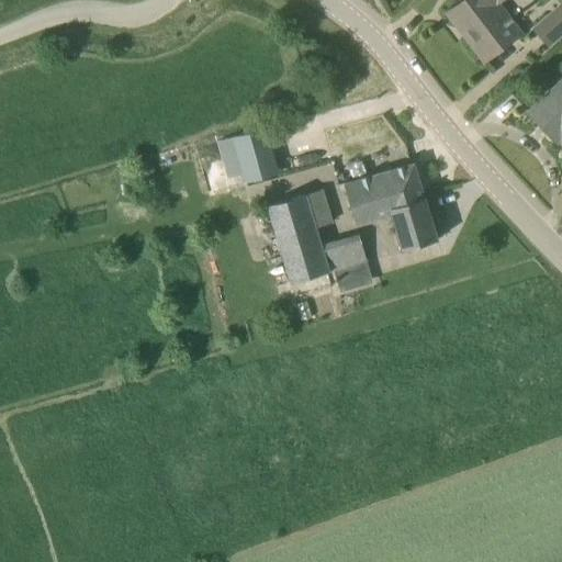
[(502,0),(464,0),(448,13),(485,62),(520,34),(497,3),(502,0)]
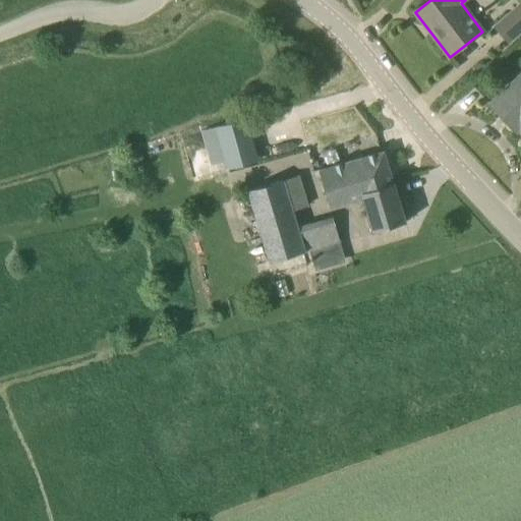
[(509,42),(520,30),(520,2),(495,26),(509,42)]
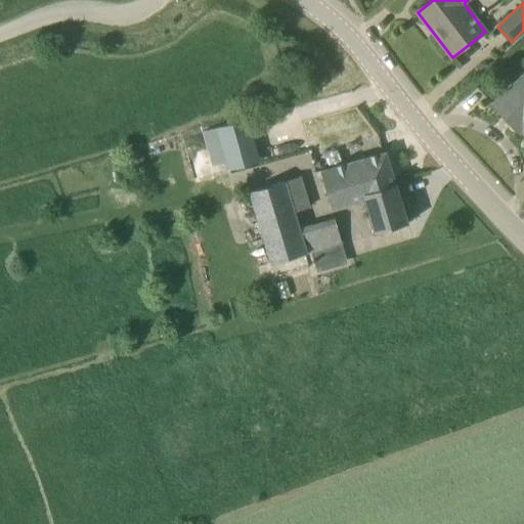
[(523,77),(493,105),(519,132),(522,129),(523,130),(523,77)]
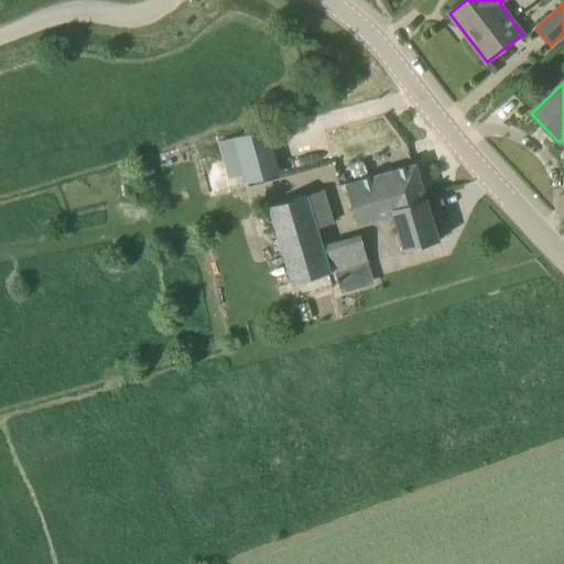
[(247,183),(280,174),(268,128),(234,138),(247,183)]
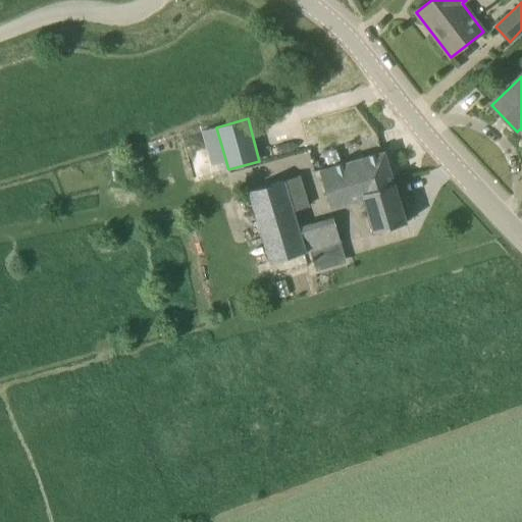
[(395,183),(385,151),(319,170),(325,191),(351,184),(359,181),(362,193),(363,193),(395,183)]
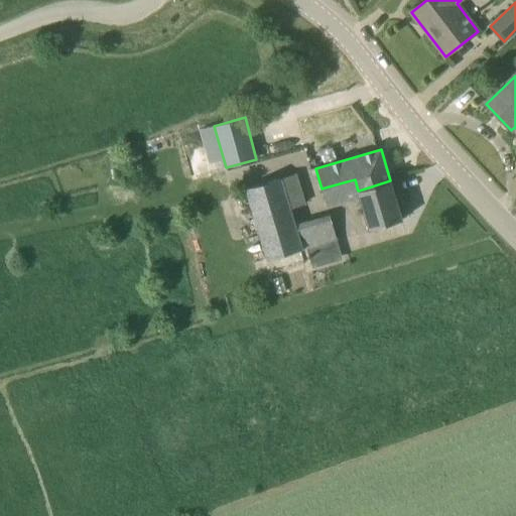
[(267,260),(337,240),(329,215),(294,226),(289,209),(304,205),(295,174),(246,189),(267,260)]
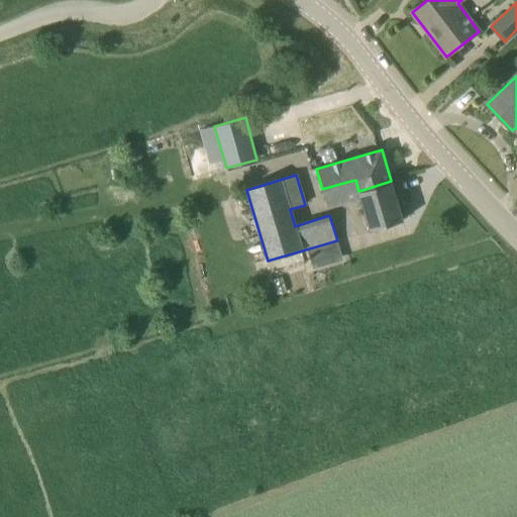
[(359,191),(358,191),(355,180),(347,182),(322,189),(328,207),(360,197),(370,230),(403,220),(399,206),(405,204),(401,193),(395,195),(391,182),(391,181),(359,191)]
